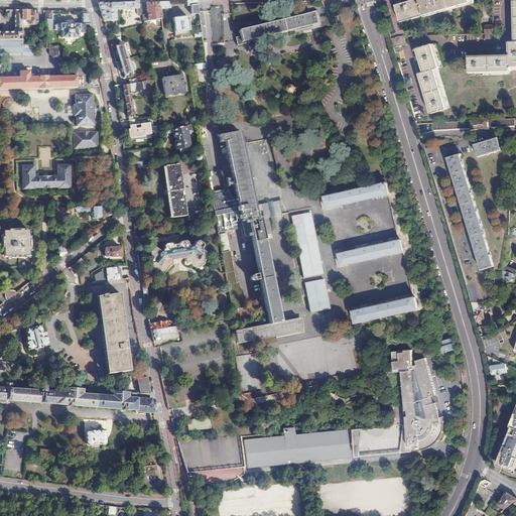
[(196,0),(185,1),(185,5),(189,5),(191,14),(198,13),(197,5),(196,0)]
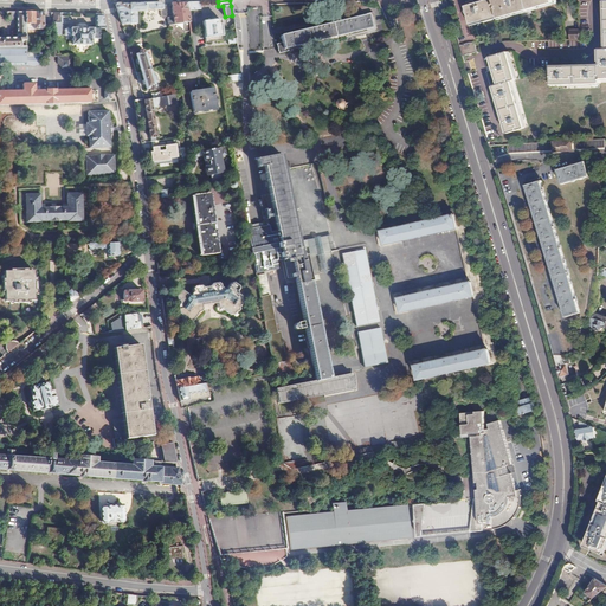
[(556,5),(555,0),(496,0),(492,1),(491,0),(488,0),(465,6),(470,25),(497,18),(498,19),(556,5)]
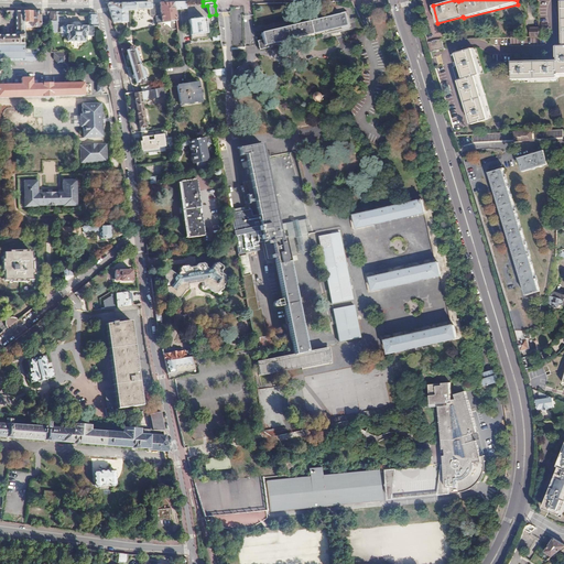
[(161,17),(162,23),(171,22),(172,30),(176,30),(174,9),(173,2),(160,2),(161,17)]
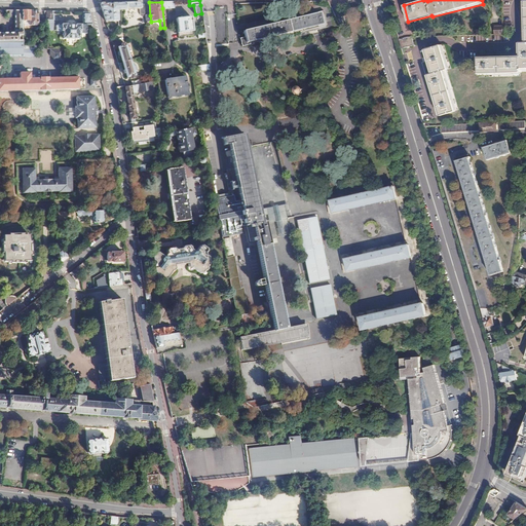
[(139,3),(100,4),(106,22),(118,22),(118,10),(120,10),(125,10),(125,9),(139,9),(139,15),(144,14),(144,12),(144,4),(140,4),(139,3)]
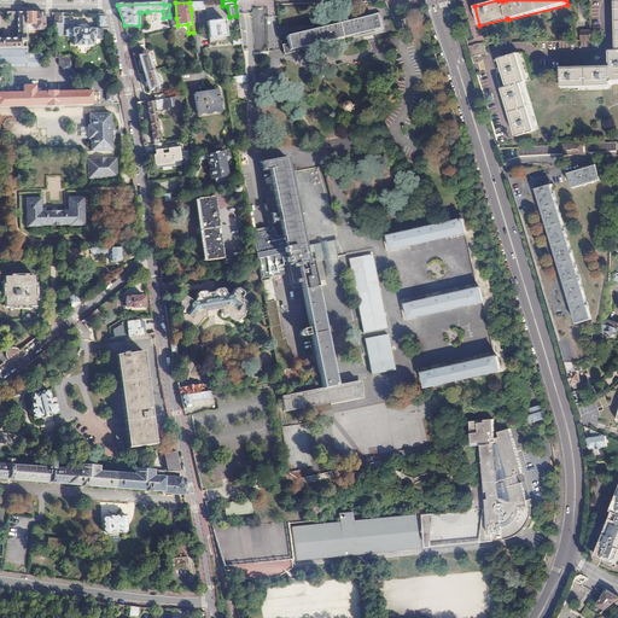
[(617,5),(616,5),(617,34),(617,33),(617,36),(617,38),(617,50),(611,50),(611,66),(606,66),(606,70),(604,70),(604,66),(577,68),(578,70),(575,70),(575,68),(561,68),(563,86),(612,85),(612,80),(617,79),(617,5)]
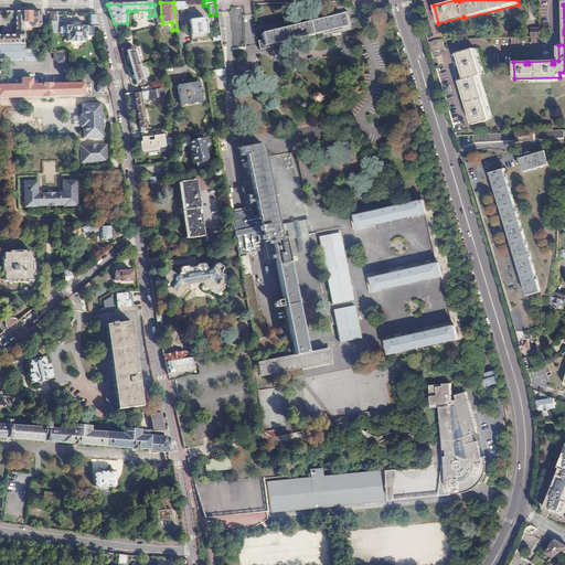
[(0,42),(20,42),(20,39),(24,39),(24,32),(23,12),(10,11),(10,19),(14,19),(14,17),(17,17),(17,20),(17,36),(0,35),(0,42)]
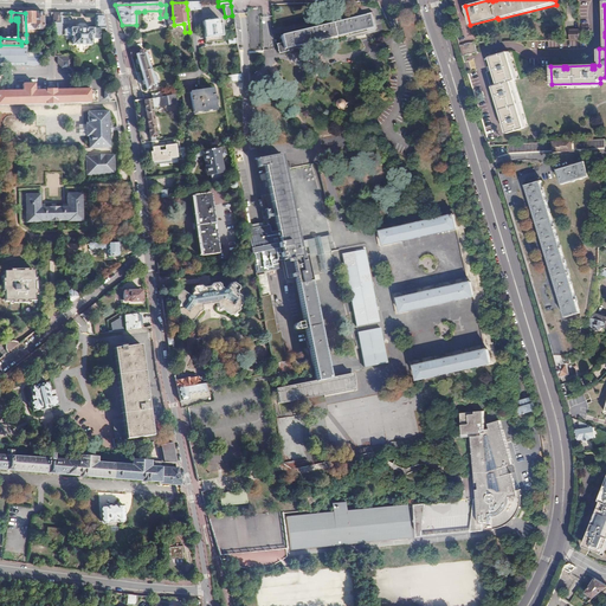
[(44,13),(25,13),(26,34),(28,34),(30,32),(30,28),(30,23),(34,23),(34,28),(44,28),(44,13)]
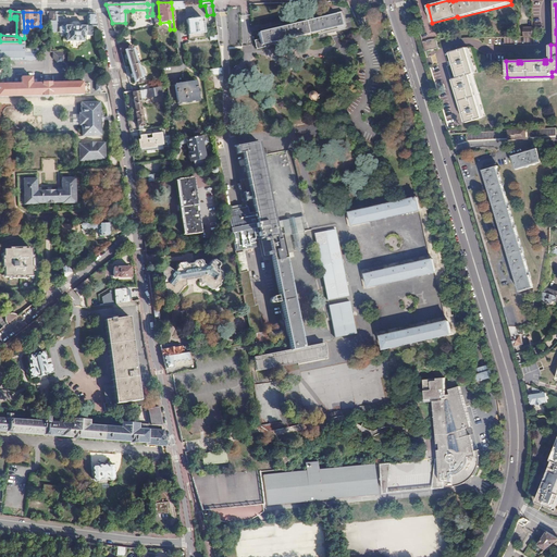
[(346,12),(258,33),(259,39),(257,40),(258,48),(264,47),(264,45),(348,25),(346,12)]
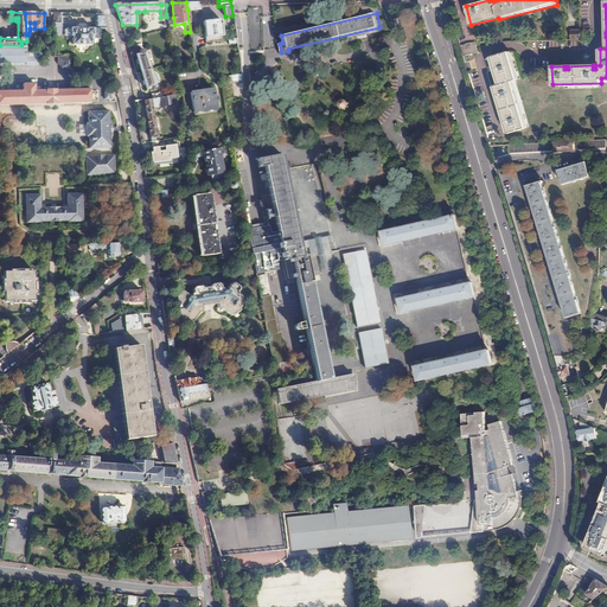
[(71,30),(65,30),(65,36),(74,37),(74,45),(91,46),(91,40),(93,40),(94,39),(100,38),(101,29),(106,29),(103,14),(95,14),(96,29),(71,29),(71,30)]
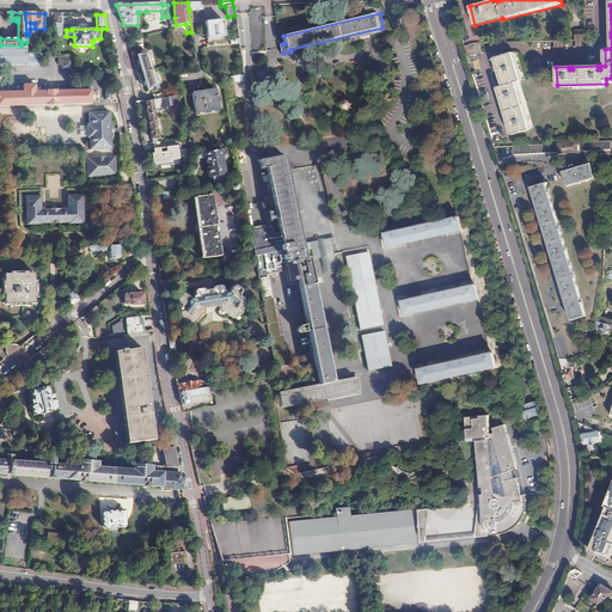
[(222,19),(204,22),(207,38),(225,36),(222,19)]
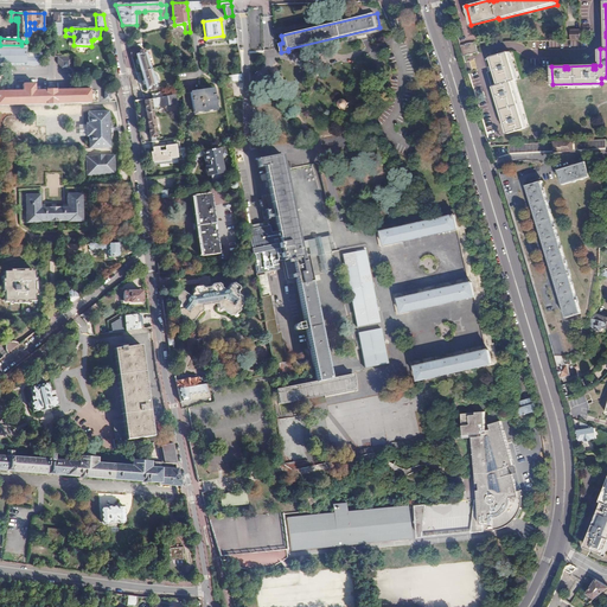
[(570,29),(570,39),(581,39),(581,29),(570,29)]
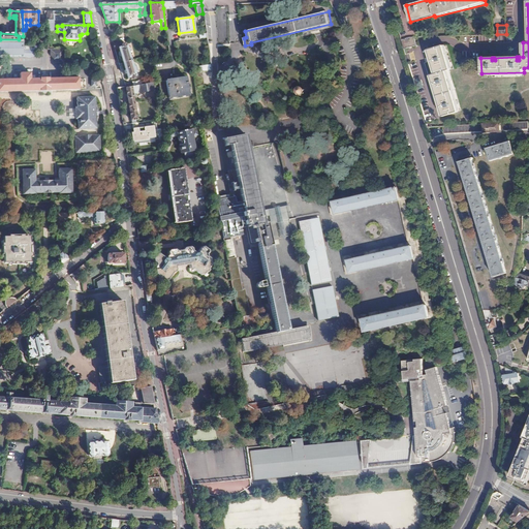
[(410,37),(401,40),(404,49),(416,45),(414,37),(410,37)]
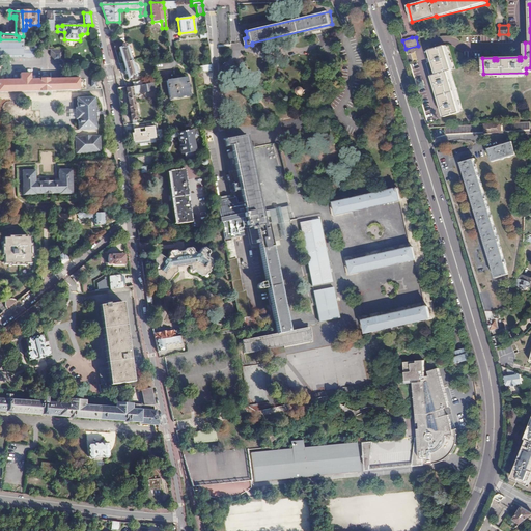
[(0,39),(0,91),(36,91),(52,91),(73,90),(80,90),(79,79),(48,80),(48,77),(46,75),(43,75),(42,77),(42,79),(30,80),(30,74),(20,74),(20,80),(0,80),(0,45),(2,46),(2,49),(23,48),(23,46),(23,39),(19,39),(0,39)]
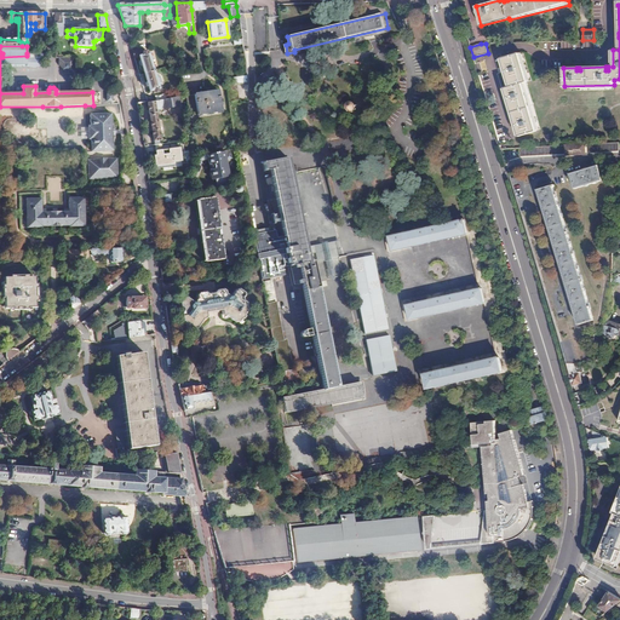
[(142,49),(132,51),(135,58),(139,57),(139,61),(138,62),(139,67),(142,67),(144,74),(153,72),(149,57),(151,56),(153,55),(151,51),(149,50),(145,51),(143,51),(142,49)]
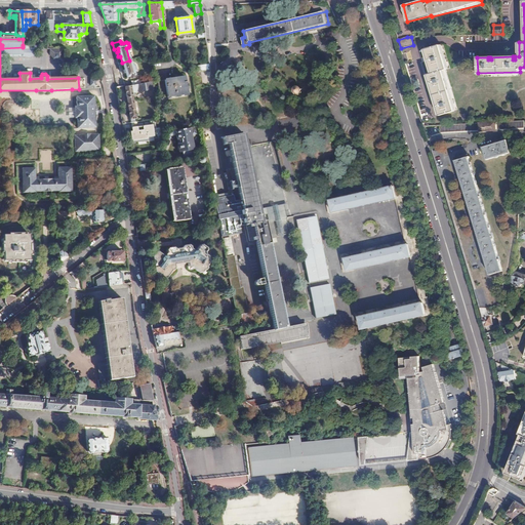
[(439,45),(423,49),(425,51),(428,59),(430,58),(431,62),(428,63),(432,73),(427,75),(430,85),(432,84),(433,87),(431,88),(436,104),(438,103),(438,105),(436,106),(439,116),(454,112),(442,70),(446,69),(439,45)]
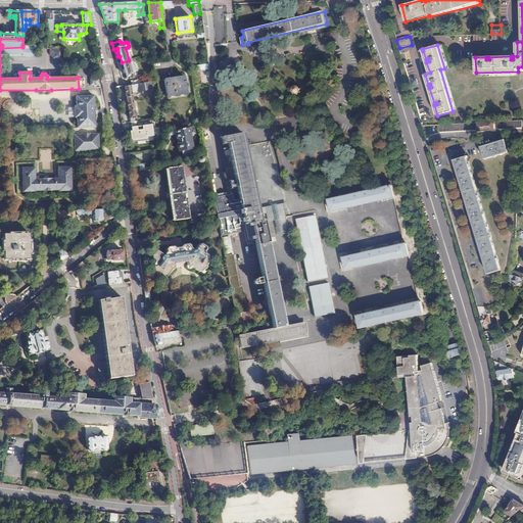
[(124,69),(122,69),(123,75),(125,74),(126,78),(129,77),(130,79),(133,78),(133,76),(134,75),(129,60),(122,62),(124,69)]
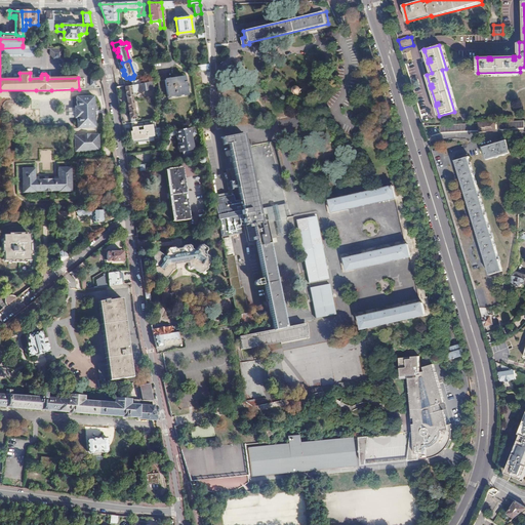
[(199,71),(191,72),(193,85),(201,84),(199,71)]
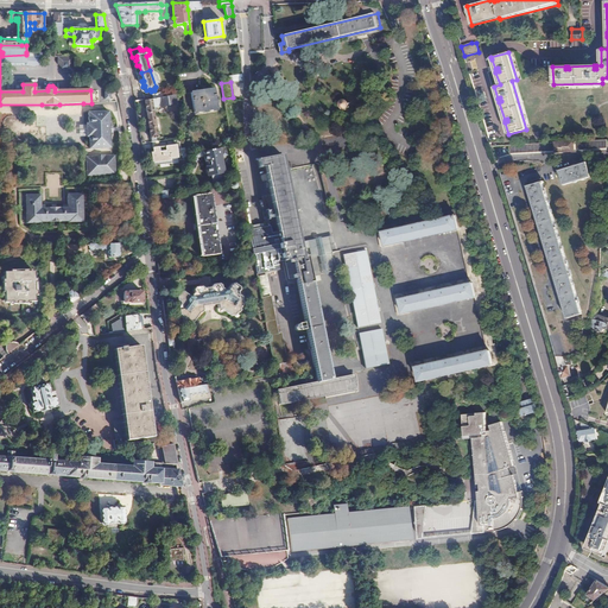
[(214,89),(182,94),(185,113),(217,109),(214,89)]
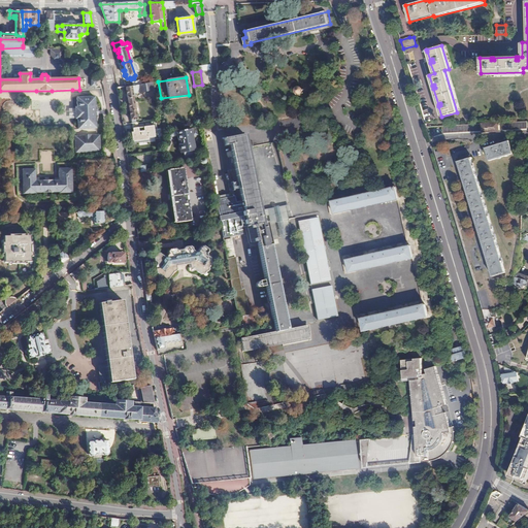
[(133,86),(126,87),(131,123),(137,122),(133,93),(153,90),(152,83),(142,84),(133,86)]
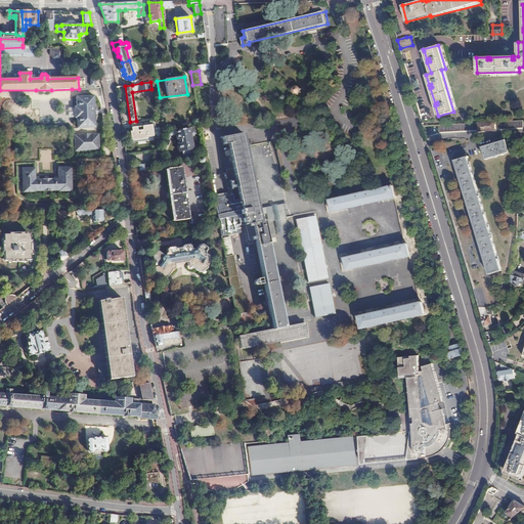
[(294,87),(293,88),(293,90),(294,92),(295,93),(297,94),(299,93),(300,92),(301,90),(301,88),(299,86),(298,85),(296,86),(294,87)]
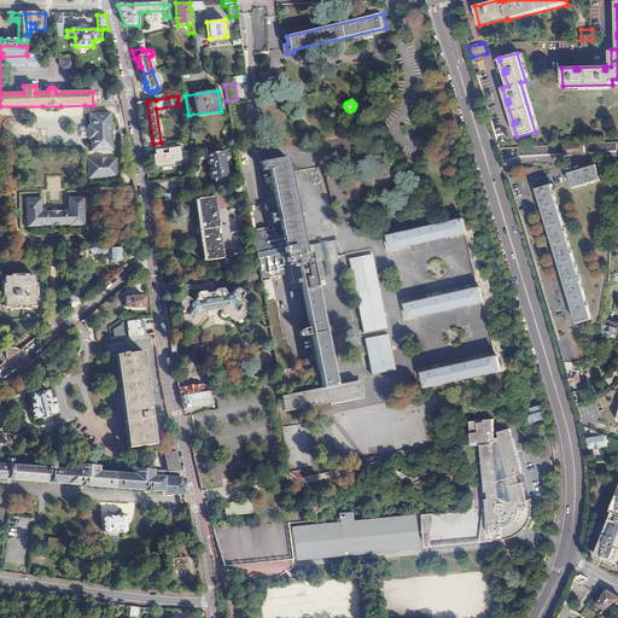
[(109,114),(89,115),(89,127),(87,127),(87,129),(112,129),(111,122),(110,121),(109,114)]
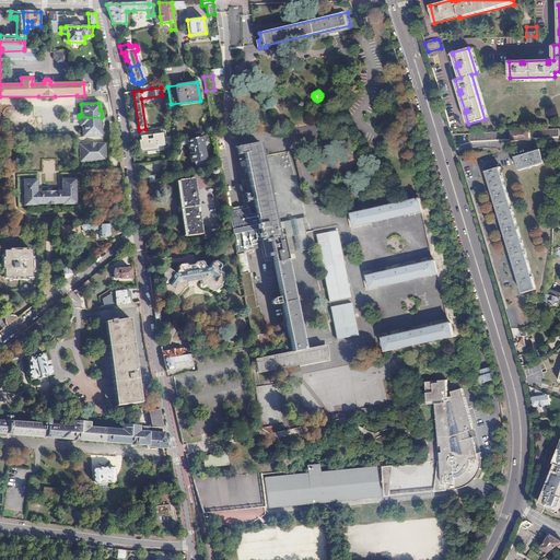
[(102,117),(79,117),(79,127),(81,127),(82,138),(101,137),(101,131),(102,124),(103,124),(103,117),(102,117)]
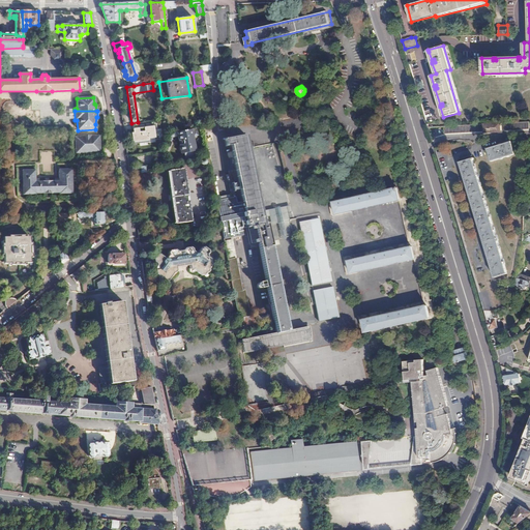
[(529,122),(444,126),(444,134),(484,131),(484,133),(500,131),(502,130),(503,130),(529,128),(529,122)]
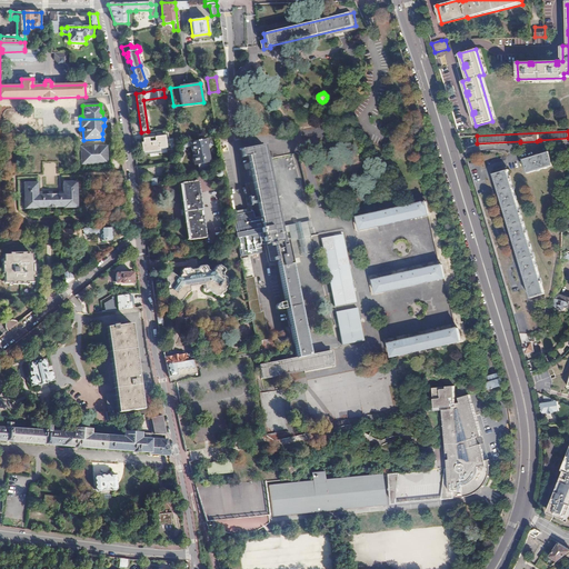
[(165,136),(142,139),(142,142),(140,143),(141,156),(159,153),(158,149),(166,148),(165,136)]
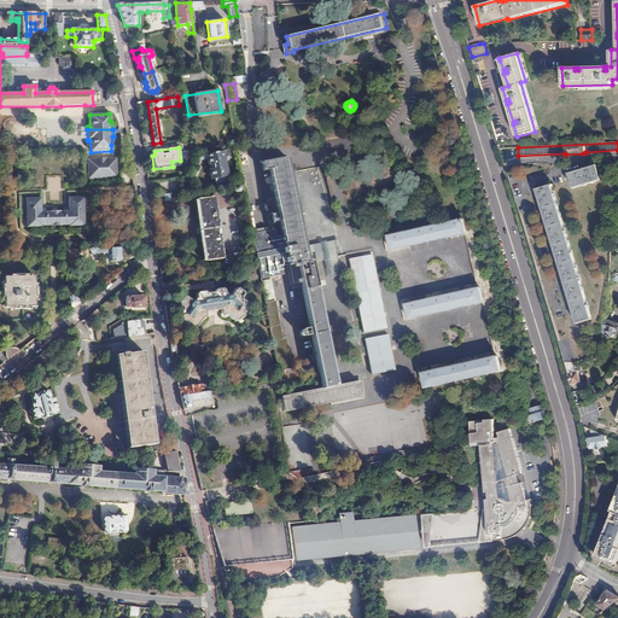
[(211,167),(209,168),(210,169),(209,169),(209,172),(209,174),(210,176),(211,176),(211,178),(215,178),(216,182),(217,182),(220,182),(222,182),(225,181),(225,176),(228,176),(226,164),(225,165),(223,159),(225,159),(223,151),(199,155),(200,159),(208,158),(209,163),(210,163),(211,167)]
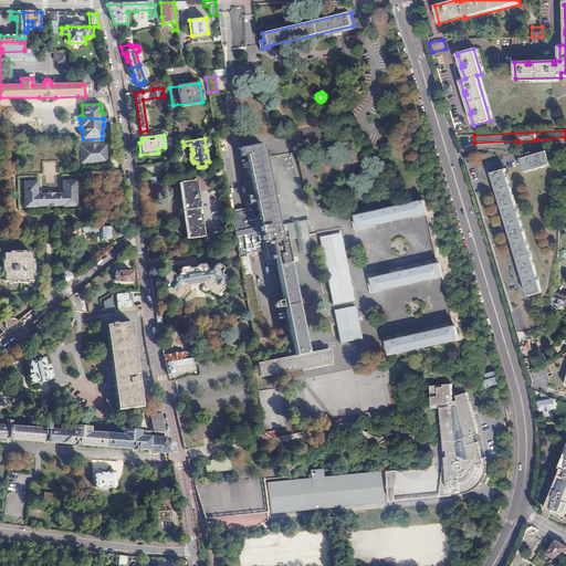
[(88,146),(80,146),(81,164),(107,163),(106,145),(97,146),(97,145),(88,145),(88,146)]
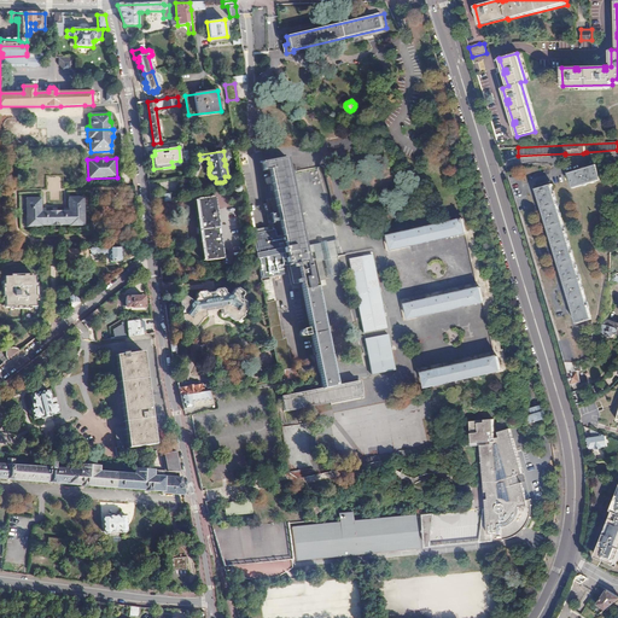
[(280,267),(287,266),(291,284),(298,283),(304,310),(310,339),(320,390),(280,397),(283,410),(361,396),(359,382),(336,386),(312,261),(315,260),(324,258),(327,257),(336,256),(340,255),(338,249),(331,250),(305,255),(303,239),(286,158),(261,163),(263,173),(269,173),(281,235),(274,238),(273,231),(251,234),(257,263),(260,279),(281,275),(280,267)]
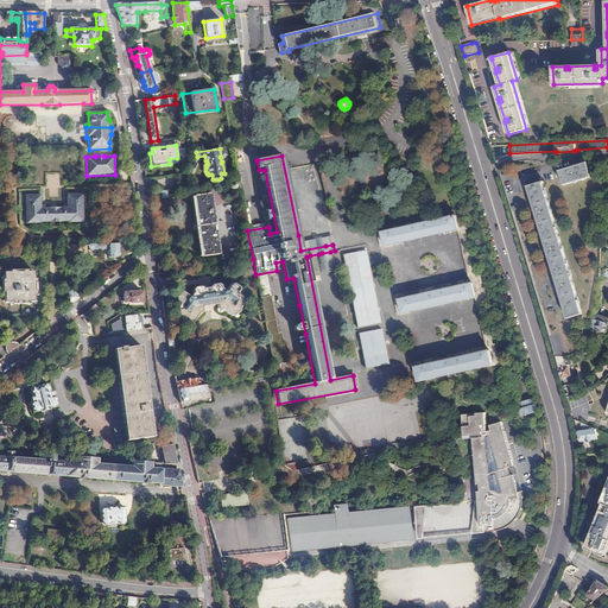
[(564,185),(591,177),(587,162),(559,170),(564,185)]
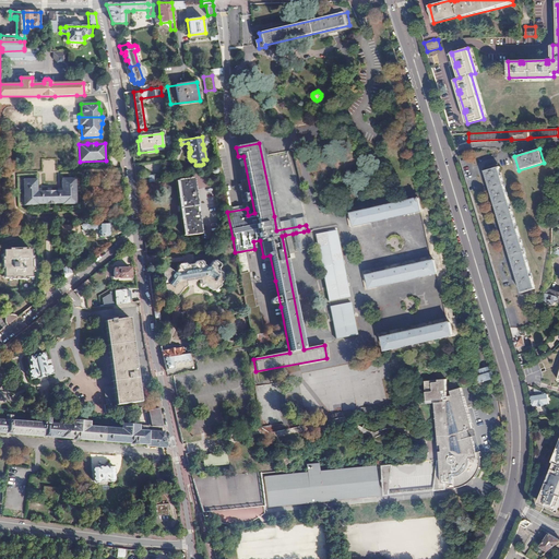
[(485,170),(522,293),(536,288),(499,168),(500,167),(500,166),(485,170)]
